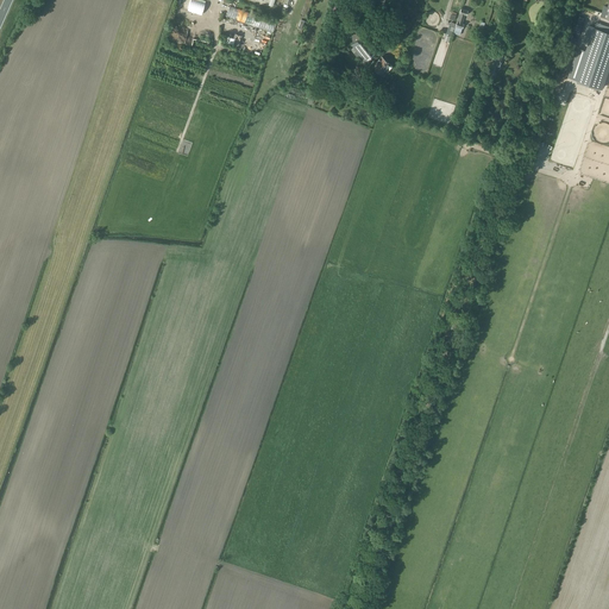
[(307,17),(312,0),(306,0),(301,14),(307,17)]
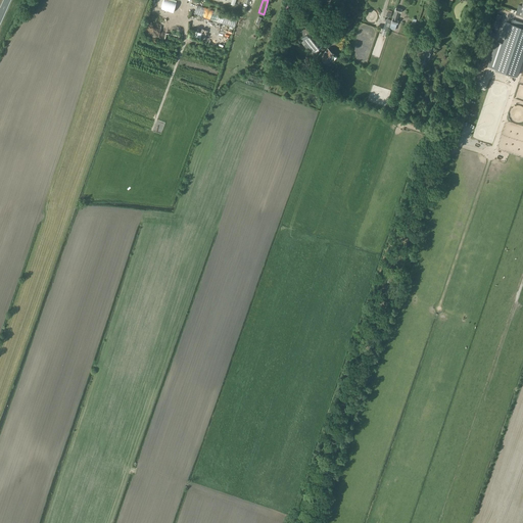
[(304,1),(304,8),(303,8),(303,12),(307,12),(307,11),(312,11),(312,4),(313,4),(313,0),(308,1),(304,1)]
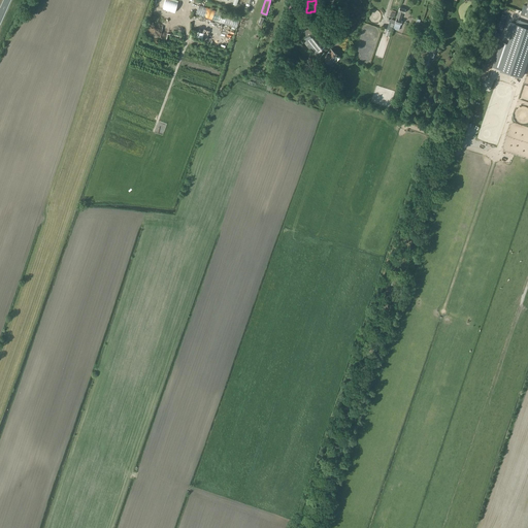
[(406,8),(400,7),(394,26),(400,27),(402,20),(401,20),(403,12),(404,13),(406,8)]
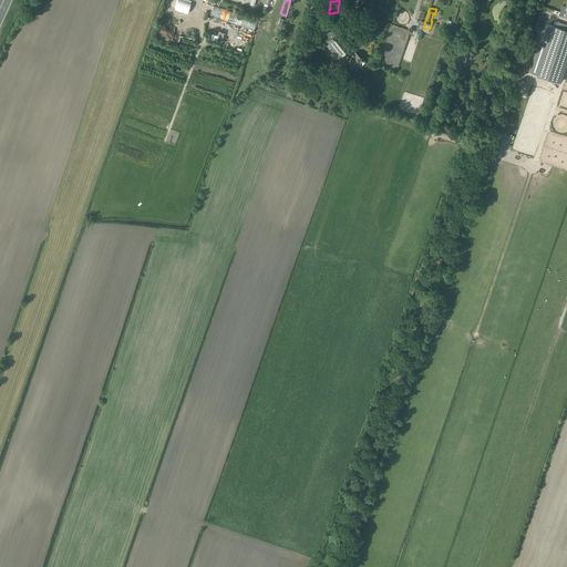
[(413,19),(413,18),(413,17),(413,16),(412,14),(411,13),(410,12),(408,11),(406,11),(405,11),(404,11),(403,12),(402,13),(401,14),(400,16),(400,17),(400,18),(400,19),(400,21),(401,22),(401,23),(402,23),(403,24),(404,24),(406,26),(409,24),(410,24),(411,23),(412,21),(413,20),(413,19)]
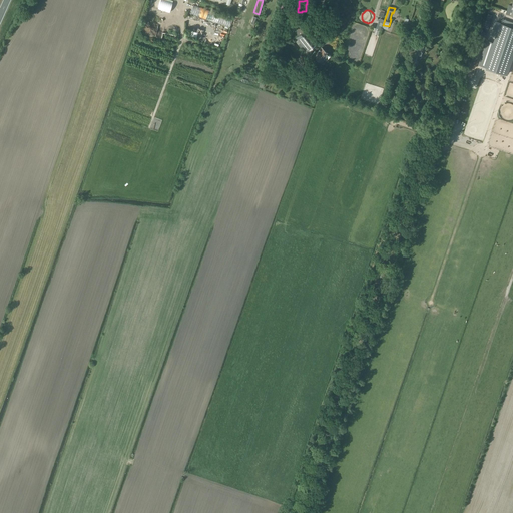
[(415,36),(412,35),(411,38),(416,39),(426,12),(424,11),(422,15),(421,14),(420,18),(421,18),(415,36)]
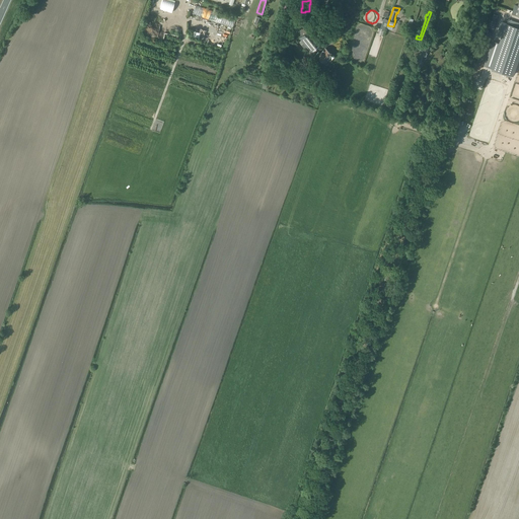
[(382,29),(382,30),(381,35),(383,35),(384,31),(385,29),(385,30),(387,23),(388,20),(384,18),(383,22),(382,21),(380,28),(382,29)]
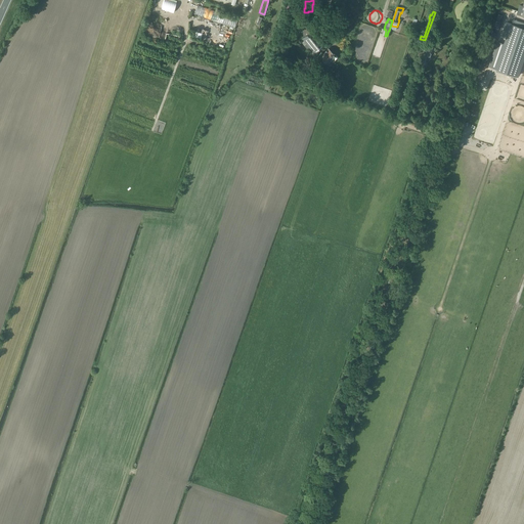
[(304,38),(313,50),(315,49),(316,51),(322,46),(320,45),(322,43),(312,31),(304,38)]
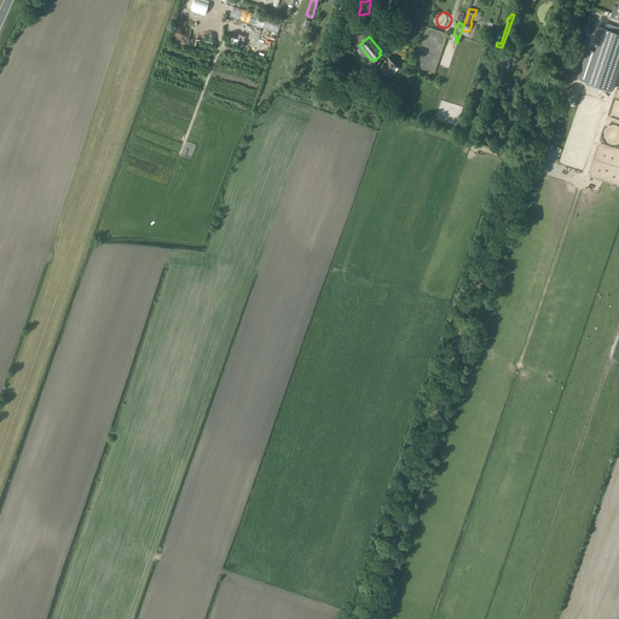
[(502,64),(501,64),(497,76),(503,79),(505,74),(504,73),(507,65),(504,65),(505,61),(508,62),(510,56),(504,53),(502,59),(503,61),(502,64)]
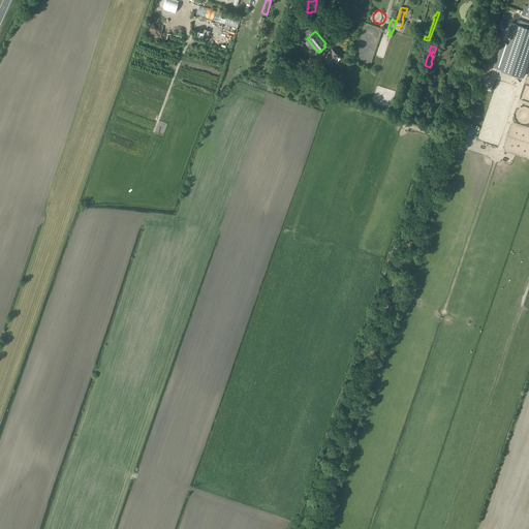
[(324,56),(327,58),(325,59),(333,65),(341,57),(332,49),(327,54),(324,52),(318,59),(320,61),(324,56)]
